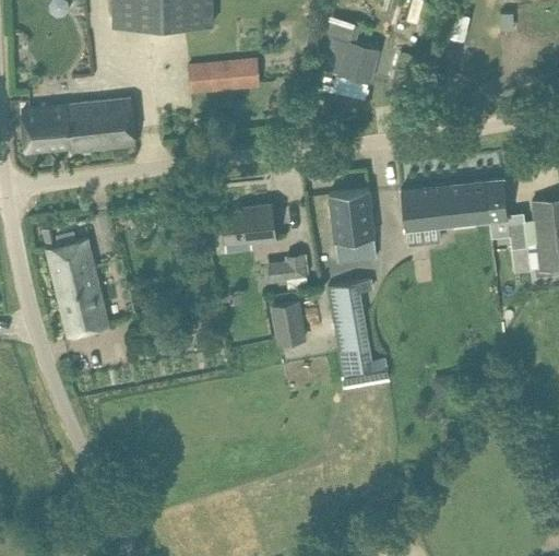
[(111,0),(113,27),(211,27),(210,0),(111,0)]
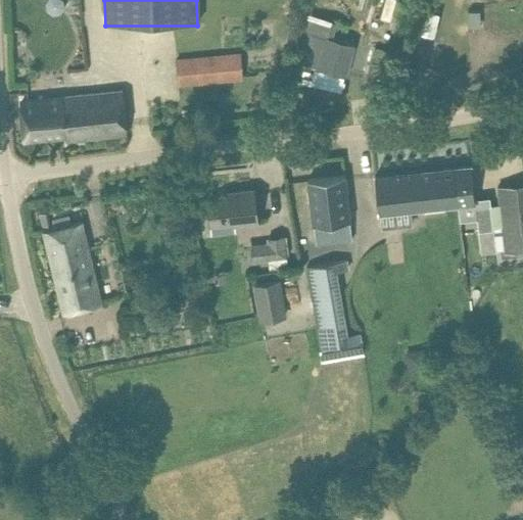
[(305,32),(332,39),(336,25),(310,16),(305,32)]
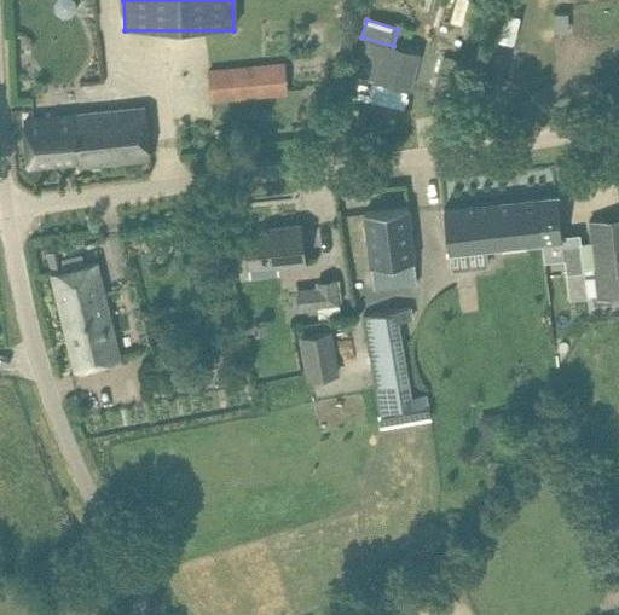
[(208,74),(210,103),(288,96),(285,67),(208,74)]
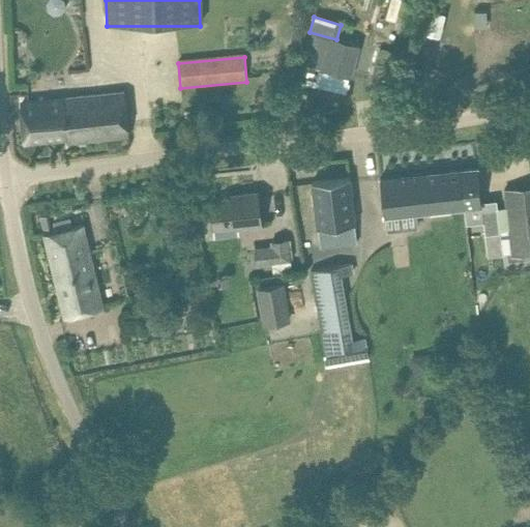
[(22,106),(25,143),(66,138),(67,146),(129,139),(124,94),(71,99),(71,100),(22,106)]
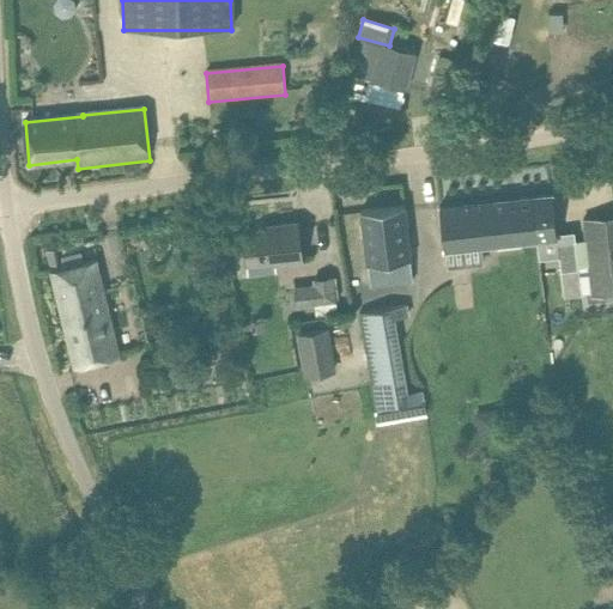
[(552,196),(515,201),(517,220),(523,219),(525,223),(530,221),(532,229),(536,227),(539,242),(557,239),(552,196)]
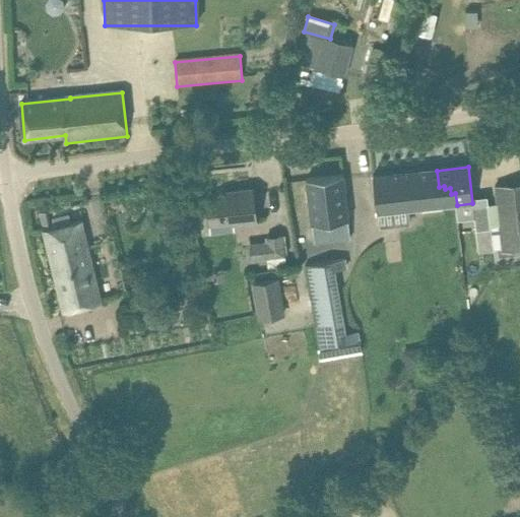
[(437,171),(373,178),(377,214),(457,205),(455,193),(451,194),(450,188),(445,189),(444,186),(439,187),(437,171)]
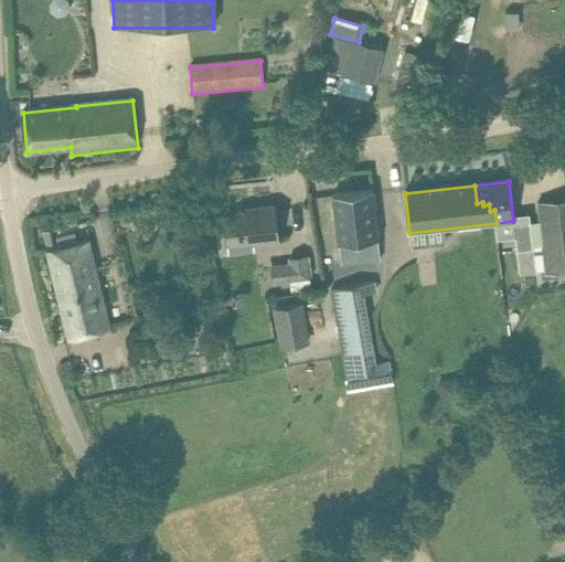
[(377,241),(379,241),(372,192),(333,197),(339,245),(341,266),(380,262),(377,241)]
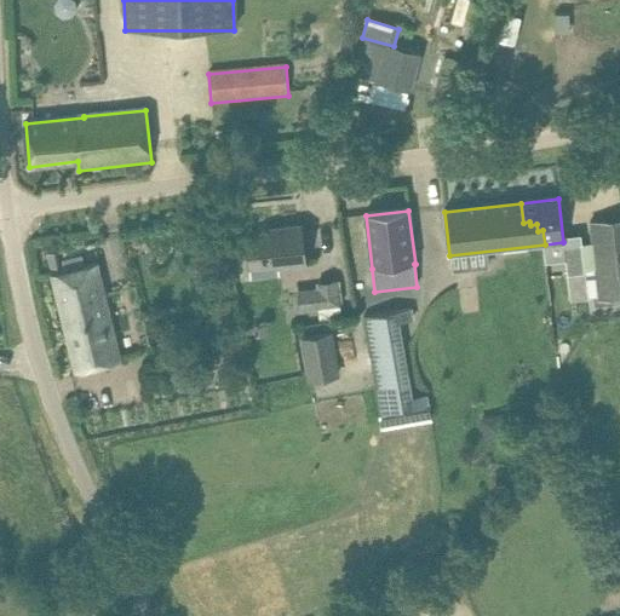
[(581,246),(564,248),(568,277),(585,275),(587,299),(598,298),(598,301),(619,299),(619,222),(590,225),(592,245),(581,246)]
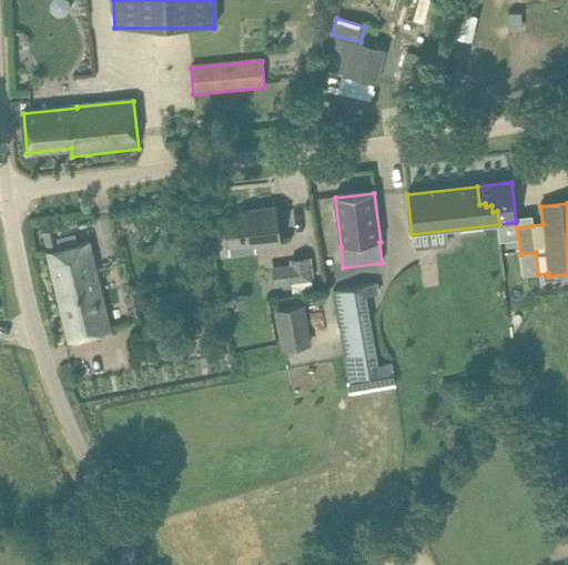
[(256,213),(225,218),(229,250),(281,244),(276,209),(256,211),(256,213)]
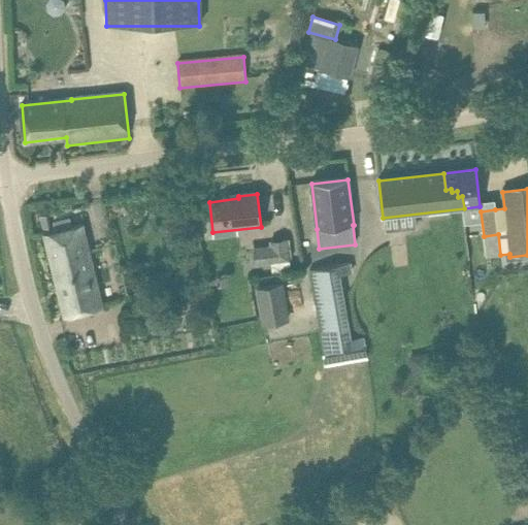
[(44,235),(64,318),(103,308),(88,247),(83,226),(44,235)]
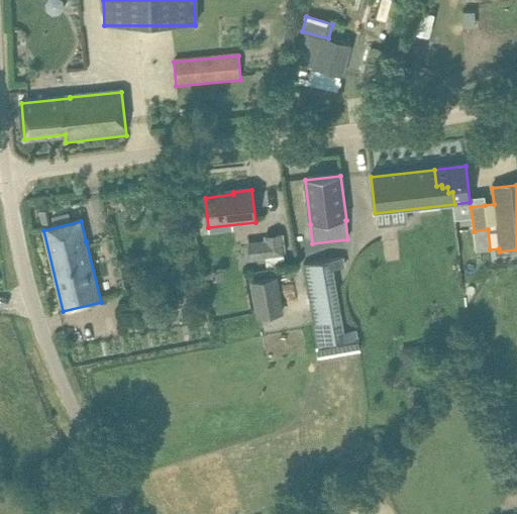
[(244,245),(247,264),(283,259),(280,236),(265,238),(266,243),(244,245)]
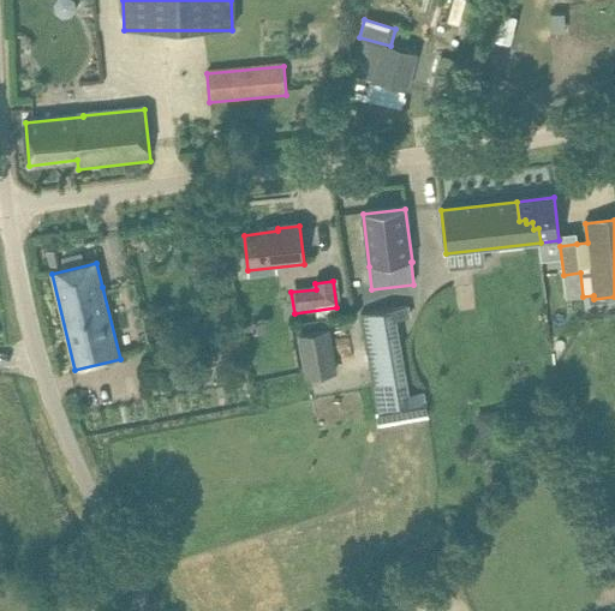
[(360,317),(380,424),(425,415),(424,403),(422,394),(407,396),(394,322),(408,319),(407,309),(360,317)]
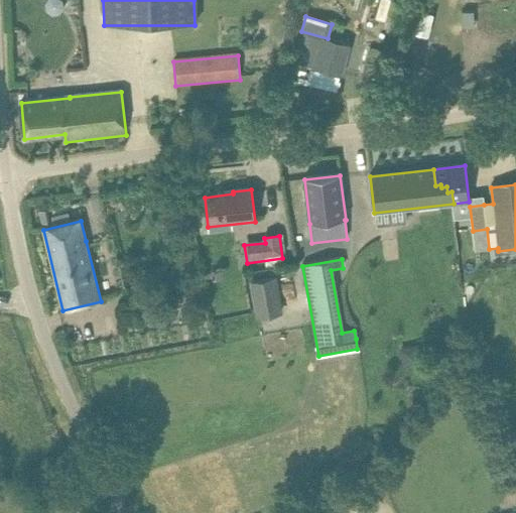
[(248,284),(255,319),(282,314),(276,279),(248,284)]
